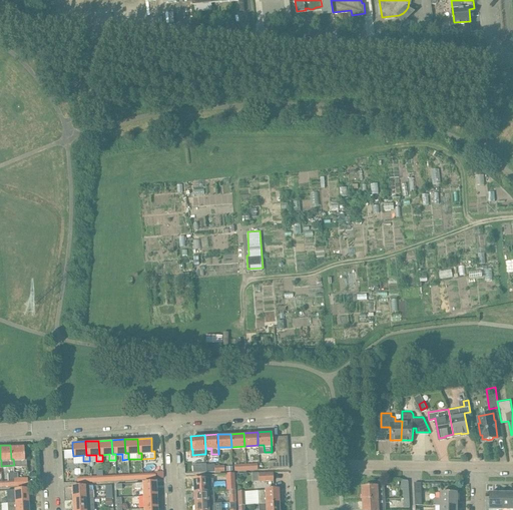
[(23,445),(10,445),(11,459),(13,459),(14,465),(27,464),(26,458),(24,458),(23,445)]
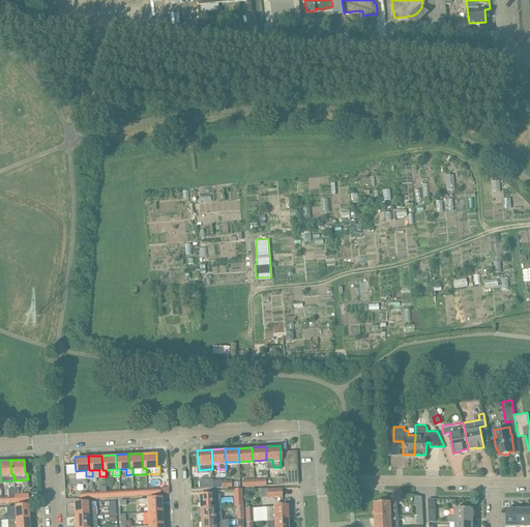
[(75,463),(66,463),(66,471),(76,471),(75,463)]
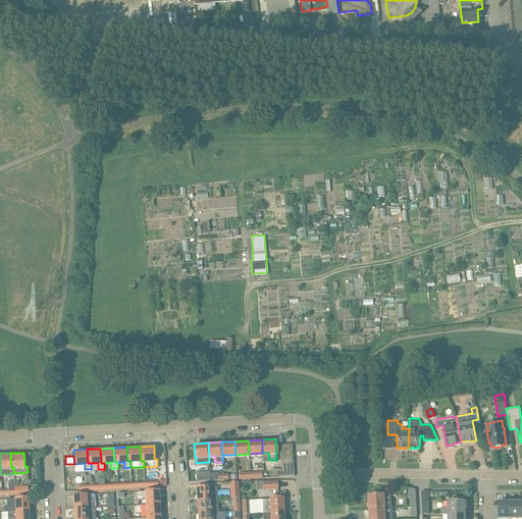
[(281,467),(272,468),(272,475),(294,474),(294,466),(281,467)]
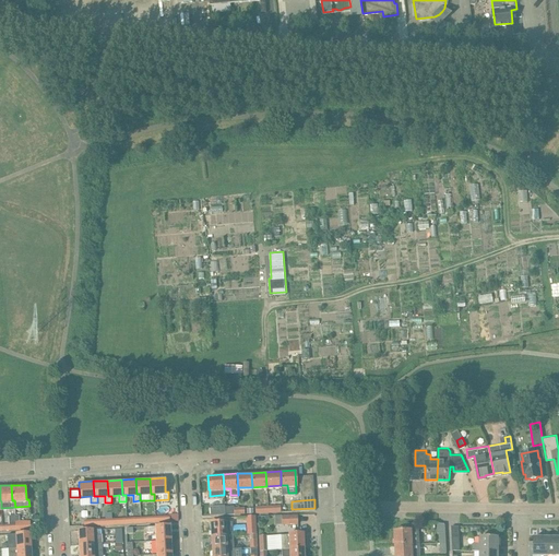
[(224,505),(224,504),(210,505),(210,513),(225,512),(224,505)]
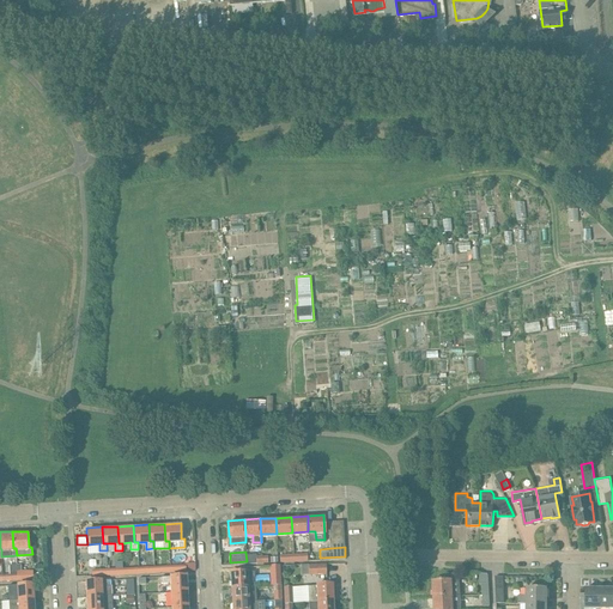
[(2,579),(17,578),(17,572),(17,568),(17,562),(8,562),(10,572),(2,572),(2,576),(2,579)]
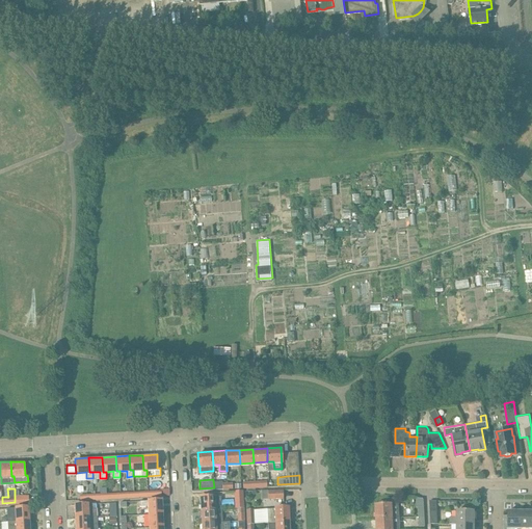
[(242,488),(234,490),(235,506),(237,506),(243,506),(242,488)]
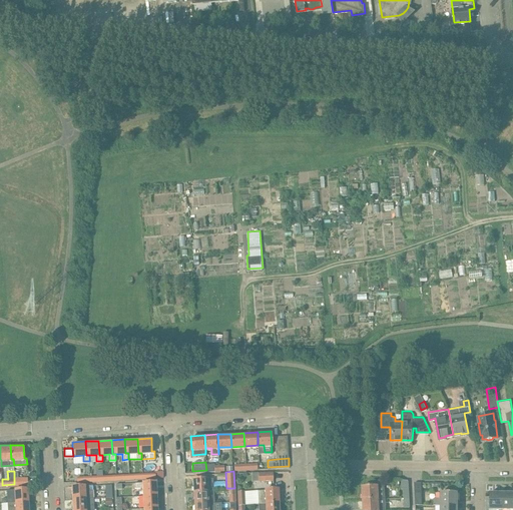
[(274,478),(273,471),(259,472),(259,479),(274,478)]
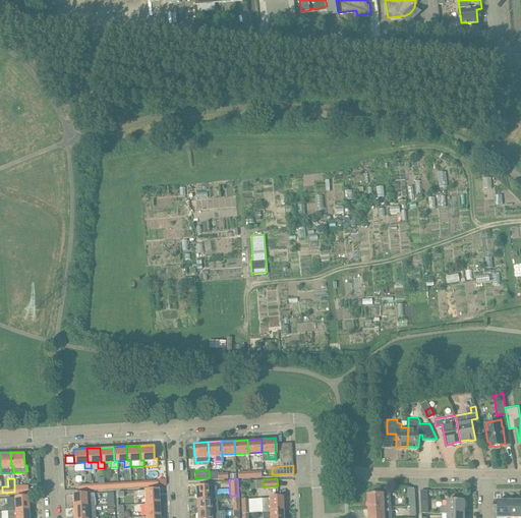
[(14,492),(29,491),(29,485),(27,483),(14,483),(14,486),(14,492)]
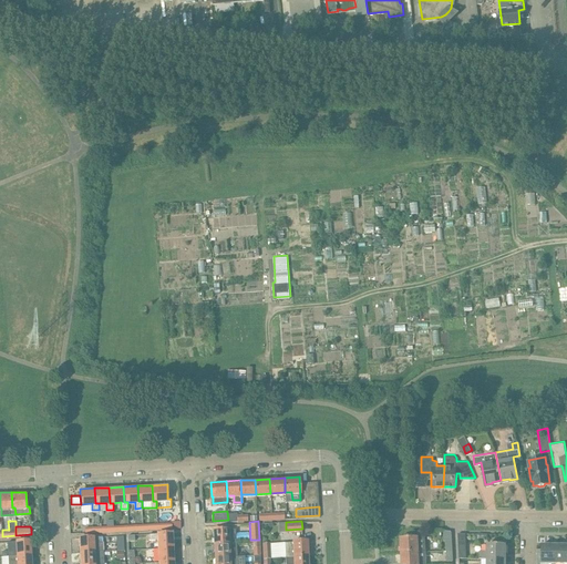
[(214,529),(214,542),(236,541),(235,527),(214,529)]
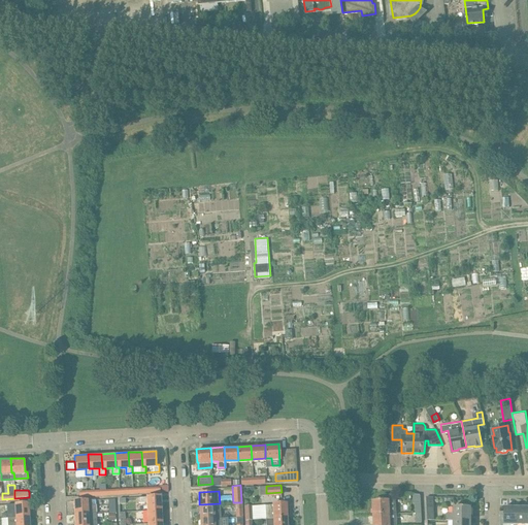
[(373,513),(397,511),(396,498),(393,498),(392,491),(383,492),(384,498),(372,498),(373,513)]
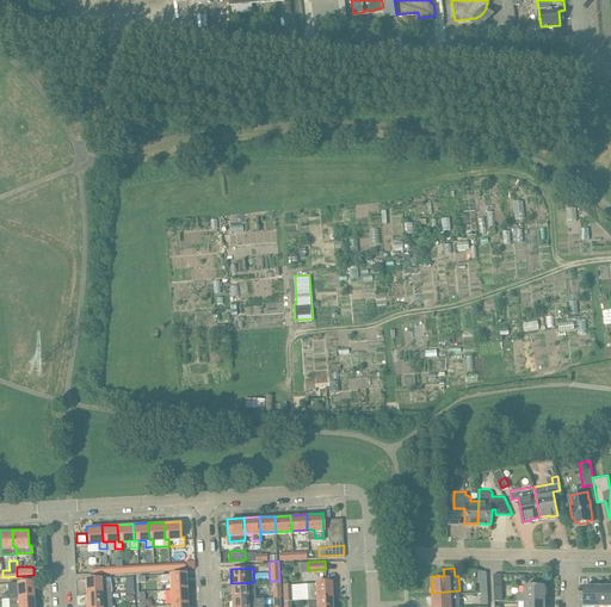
[(480,580),(481,590),(488,589),(487,569),(477,569),(477,580),(480,580)]
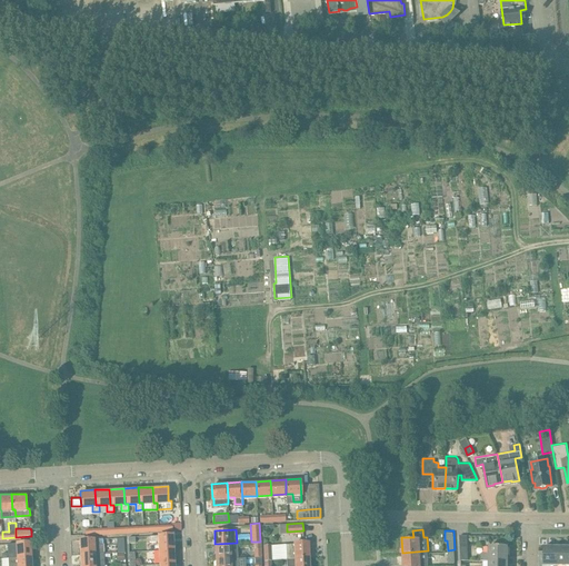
[(158,547),(173,547),(172,533),(149,534),(149,539),(158,539),(158,547)]
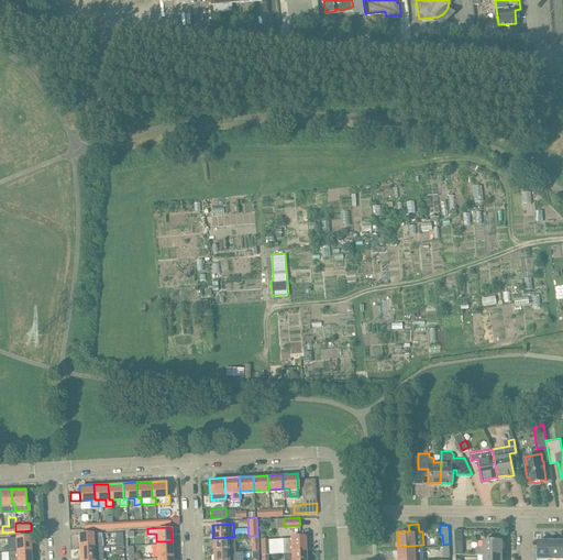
[(78,531),(79,546),(102,545),(101,536),(108,536),(108,530),(78,531)]
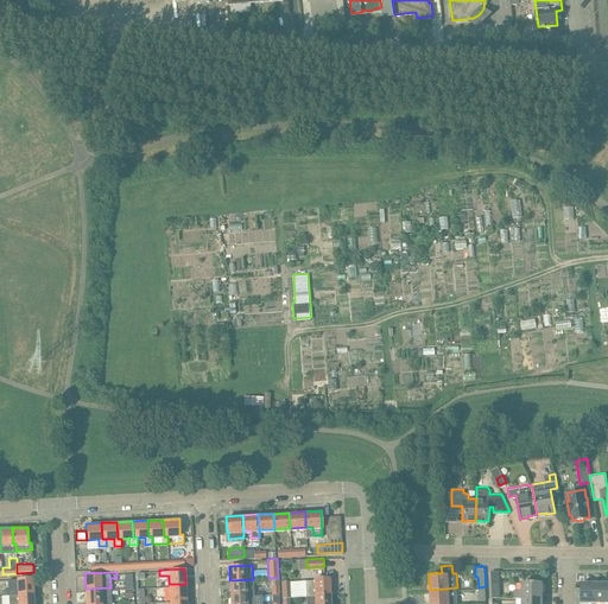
[(7,578),(8,593),(18,592),(33,592),(32,577),(17,577),(17,578),(7,578)]
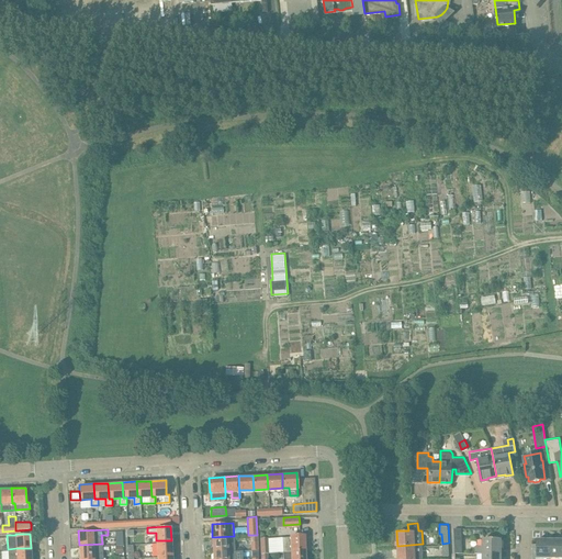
[(282,535),(283,550),(305,549),(304,534),(282,535)]
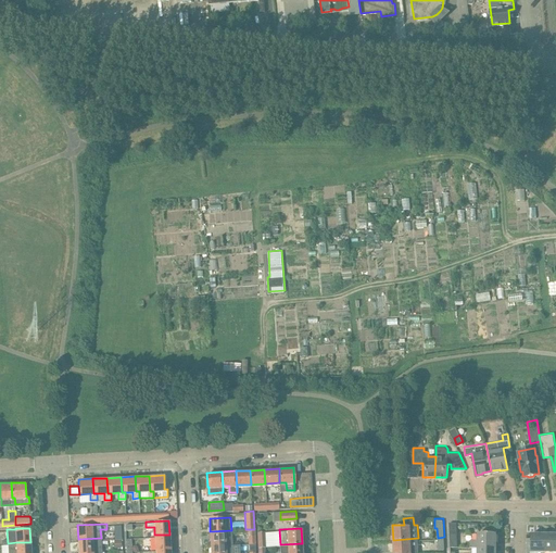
[(211,544),(232,543),(231,530),(210,531),(211,544)]
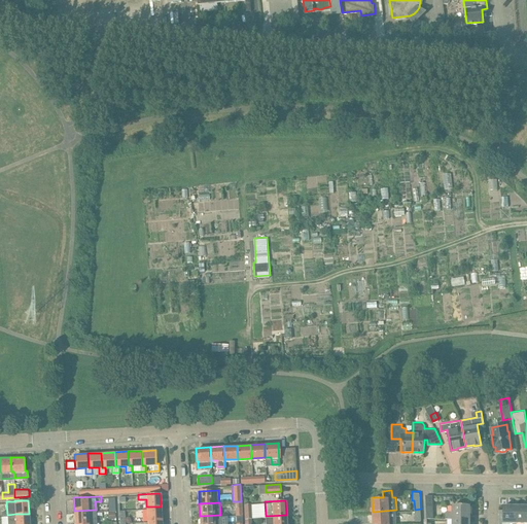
[(470,504),(453,503),(453,511),(446,511),(446,516),(470,517),(470,504)]
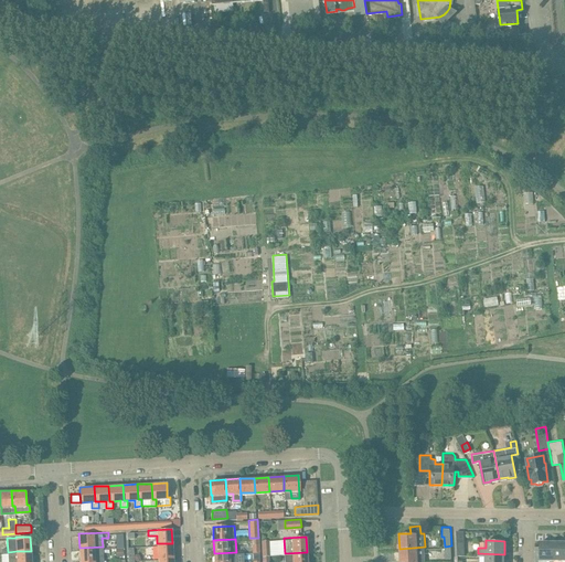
[(553,561),(554,560),(554,541),(540,541),(540,549),(539,549),(539,550),(535,550),(535,560),(547,560),(546,561),(553,561)]
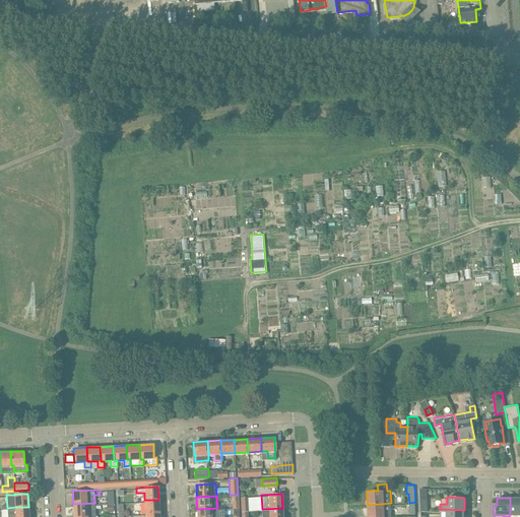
[(519,515),(519,498),(510,498),(510,515),(519,515)]
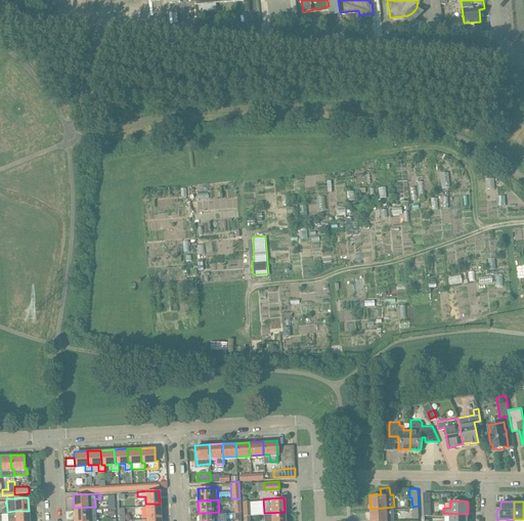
[(160,504),(145,504),(146,517),(161,516),(160,504)]
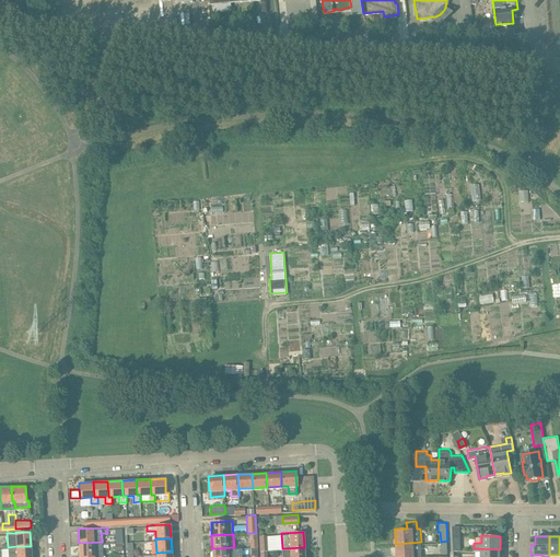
[(102,542),(79,543),(79,556),(83,556),(102,556),(102,542)]
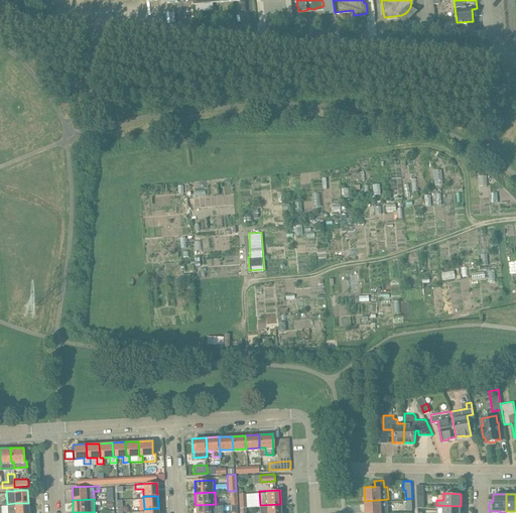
[(365,512),(373,512),(388,512),(388,499),(365,501),(365,512)]
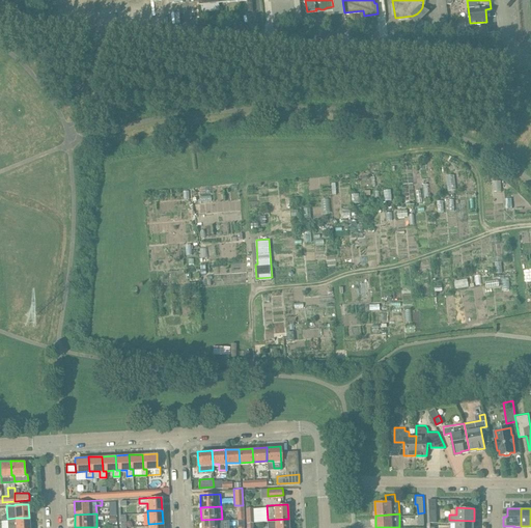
[(29,527),(29,518),(16,518),(7,519),(7,527),(29,527)]
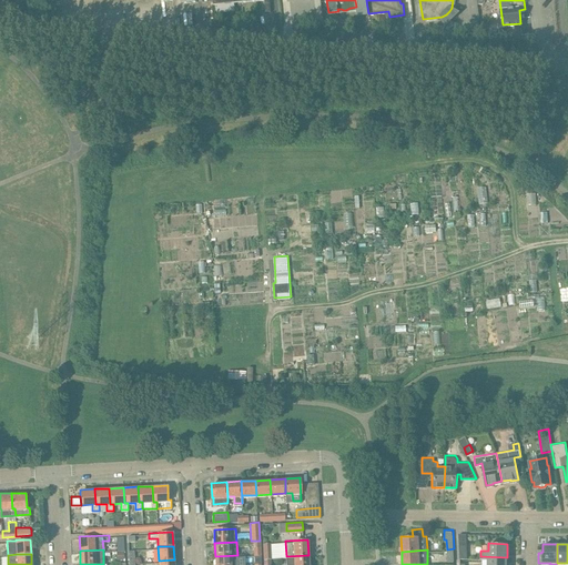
[(237,564),(237,555),(215,556),(215,564),(237,564)]
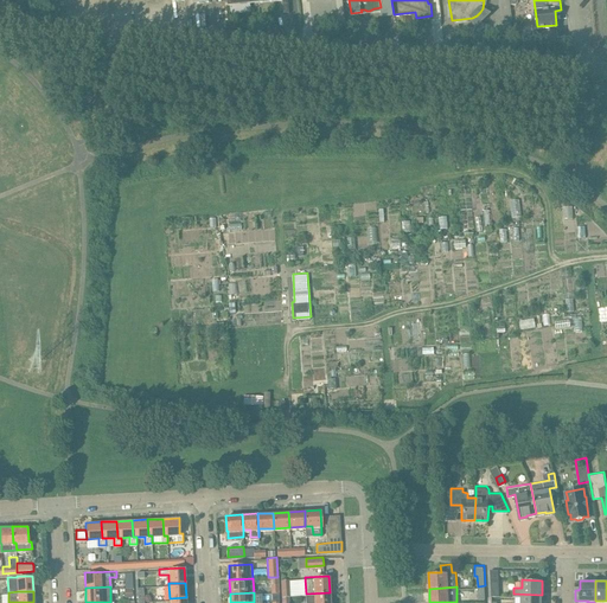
[(330,602),(330,592),(306,594),(306,602),(330,602)]
